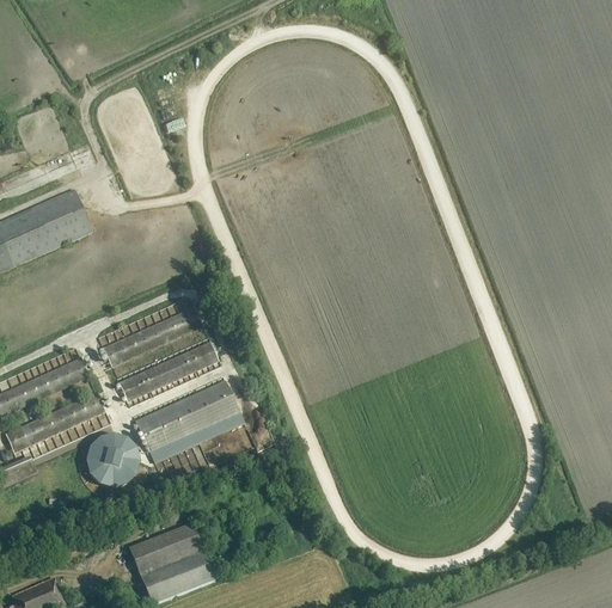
[(0,270),(92,231),(73,188),(0,220),(0,270)]
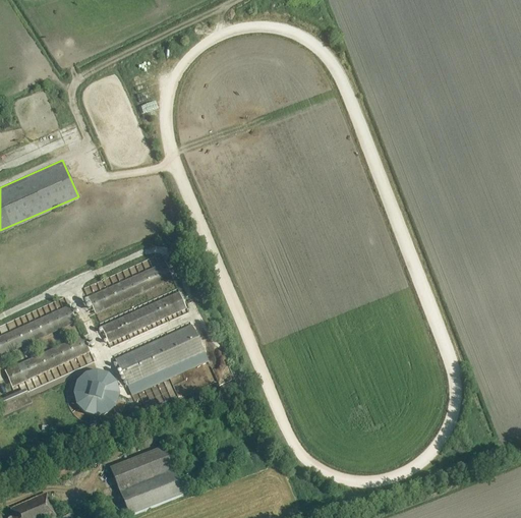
[(166,262),(88,296),(95,311),(172,277),(166,262)]
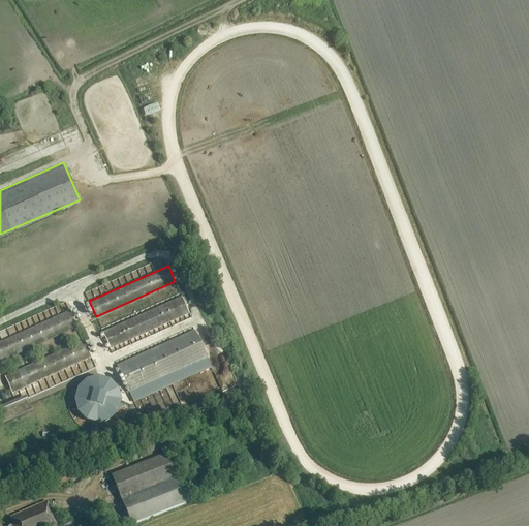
[(182,296),(102,331),(110,346),(188,311),(182,296)]
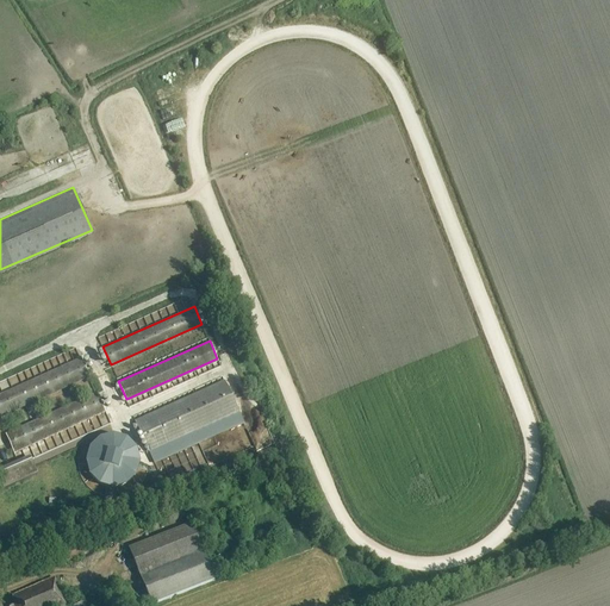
[(81,357),(0,393),(0,413),(89,374),(81,357)]
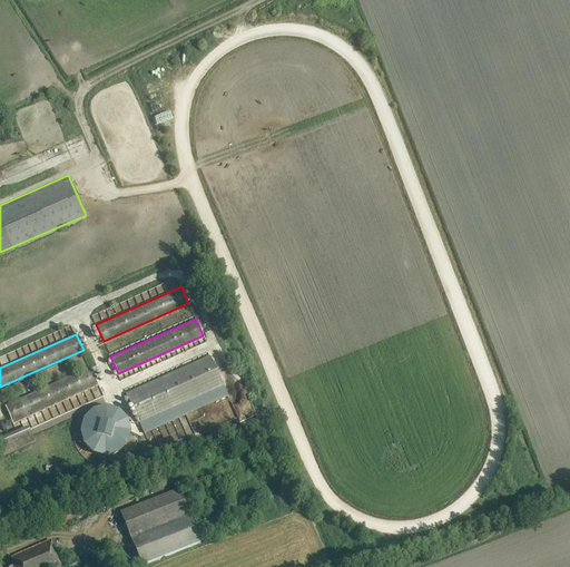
[(209,354),(127,392),(144,431),(227,393),(209,354)]
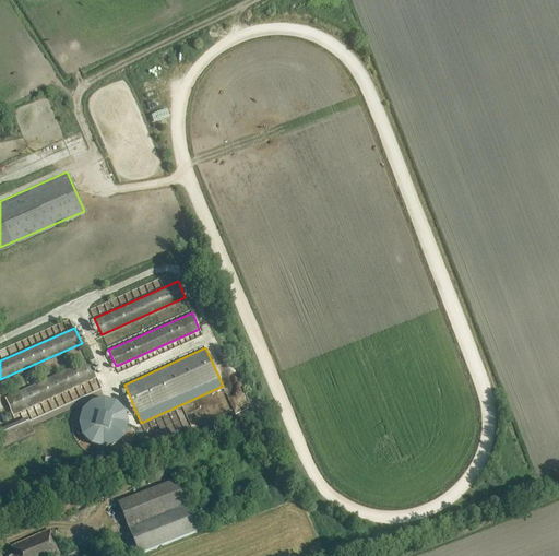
[(88,359),(6,397),(12,413),(96,375),(88,359)]
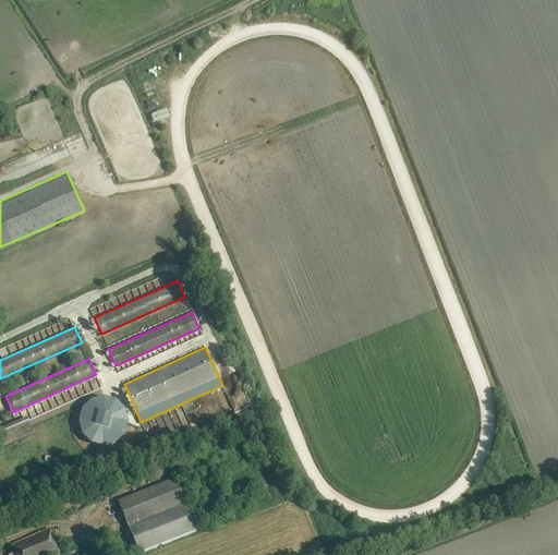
[(109,399),(102,398),(96,399),(89,402),(83,409),(80,417),(80,424),(82,431),(85,437),(91,442),(98,445),(107,445),(114,442),(120,437),(123,432),(125,424),(125,417),(122,409),(117,403),(109,399)]
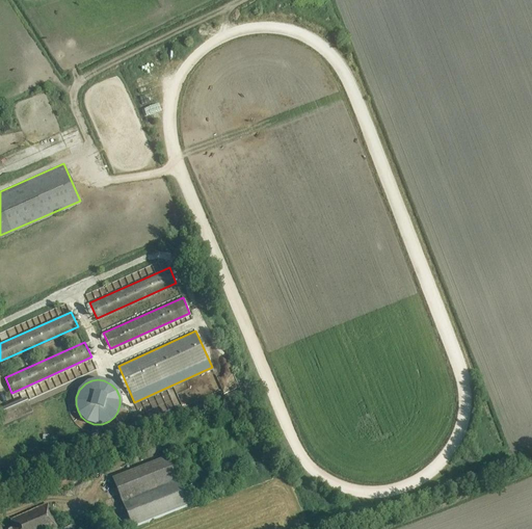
[(26,396),(0,407),(0,417),(3,424),(32,411),(26,396)]
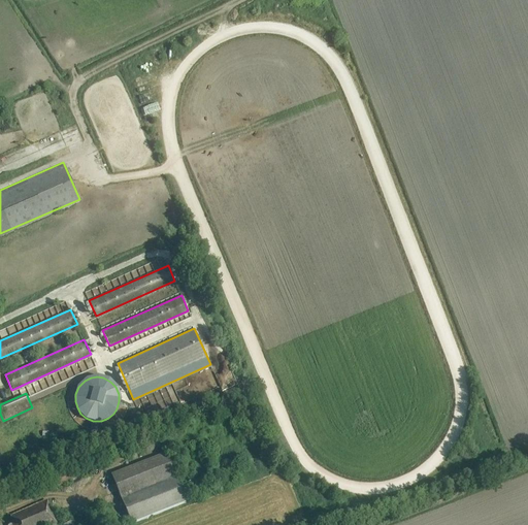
[(186,500),(166,451),(111,472),(131,522),(186,500)]
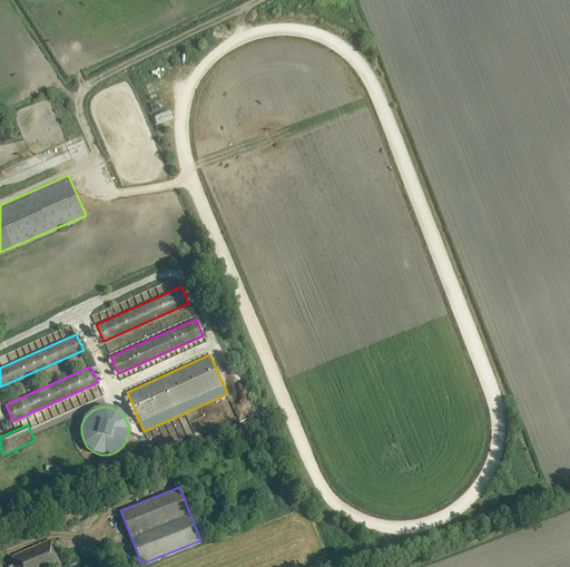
[(49,518),(53,527),(76,517),(71,508),(49,518)]
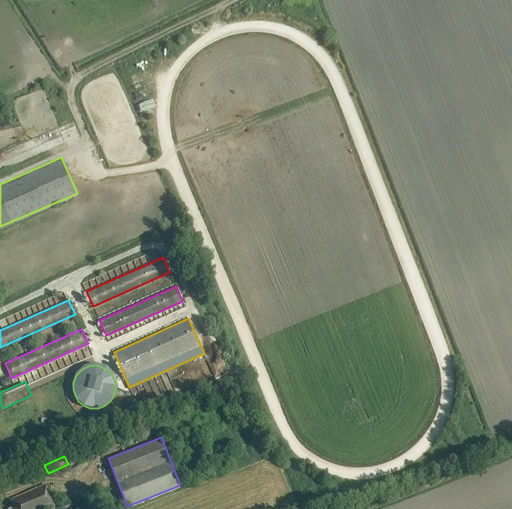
[(2,508),(54,508),(57,508),(46,482),(10,498),(13,505),(2,508)]
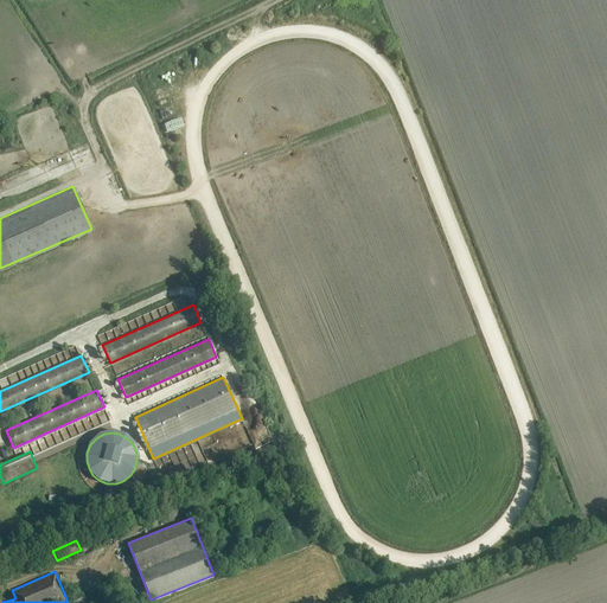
All buildings are outlined.
